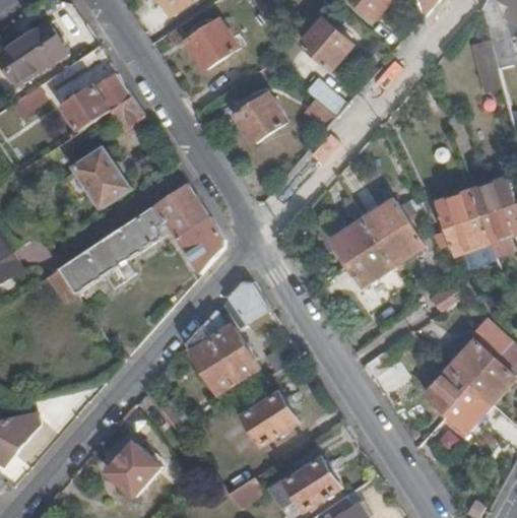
[(163,0),(174,15),(194,1),(193,0),(163,0)]
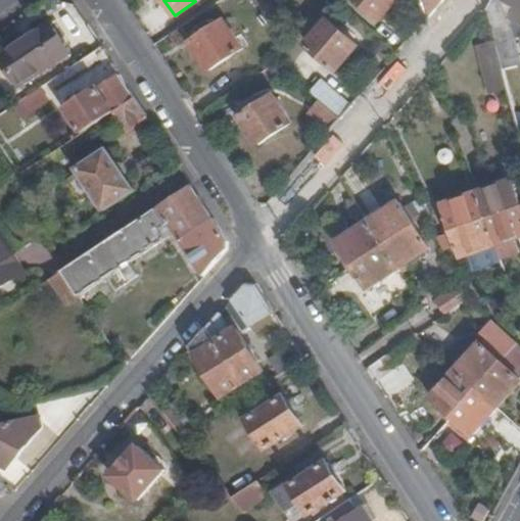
[(357,0),(378,18),(393,0),(357,0)]
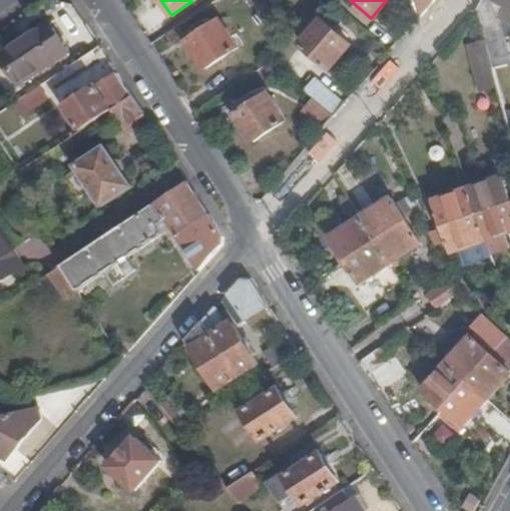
[(414,0),(418,16),(432,0),(414,0)]
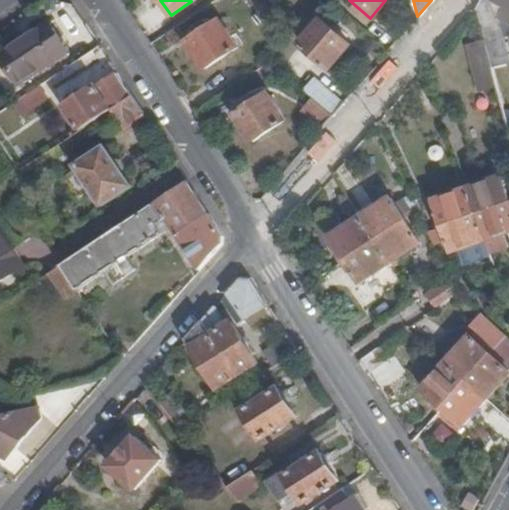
[(477,0),(473,9),(481,39),(487,63),(507,57),(500,34),(495,12),(500,1),(498,0),(477,0)]
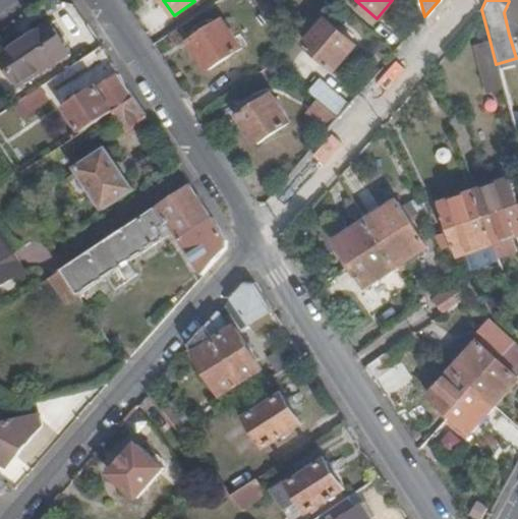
[(507,0),(509,1),(504,12),(509,35),(517,17),(517,0),(507,0)]
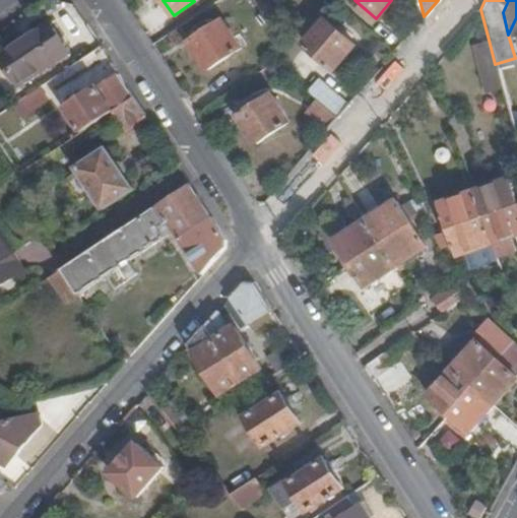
[(325,18),(305,43),(333,68),(354,44),(325,18)]
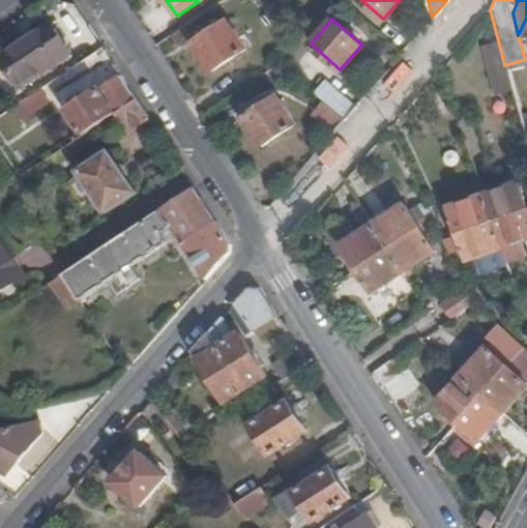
[(198,38),(222,62),(244,48),(225,20),(198,38)]
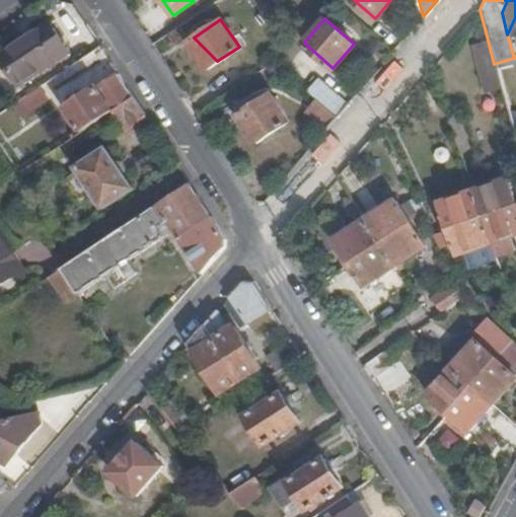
[(66,51),(46,20),(0,51),(0,60),(16,84),(66,51)]
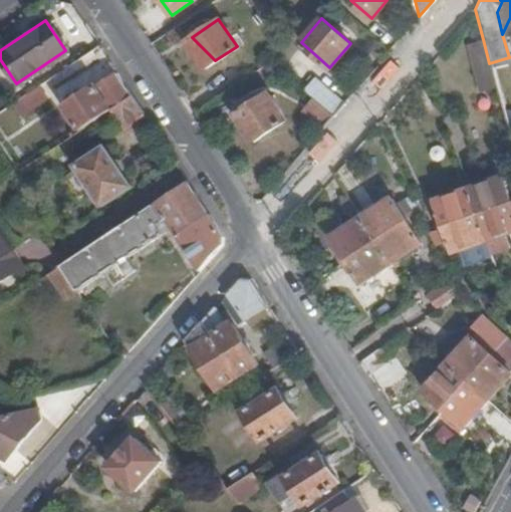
[(205,68),(215,60),(192,37),(187,41),(205,68)]
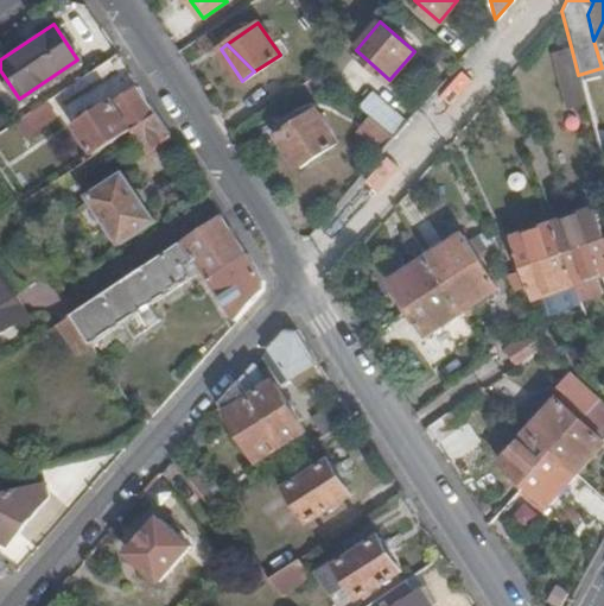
[(571,46),(551,52),(560,87),(580,81),(578,75),(571,46)]
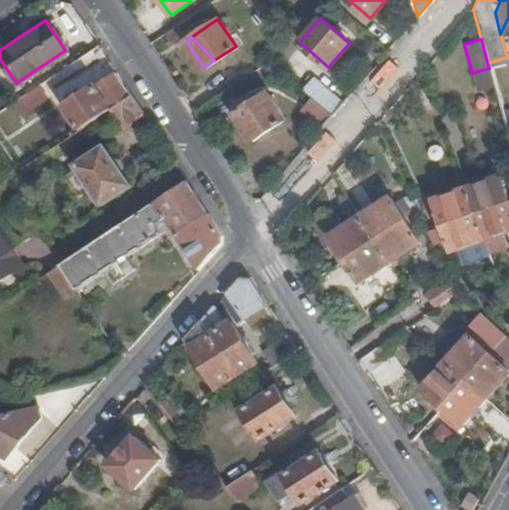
[(58,99),(112,72),(105,59),(51,87),(58,99)]
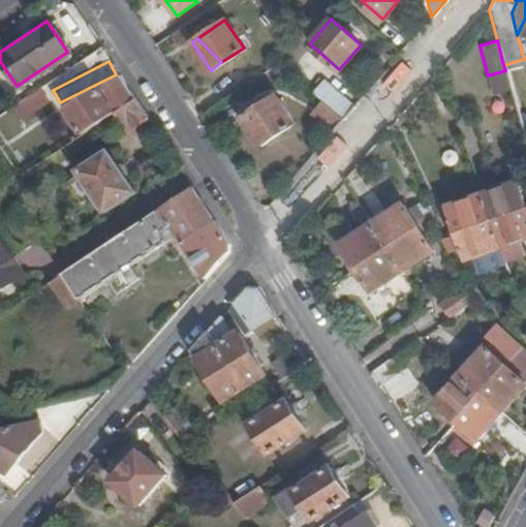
[(282,75),(286,69),(278,61),(269,68),(273,76),(282,75)]
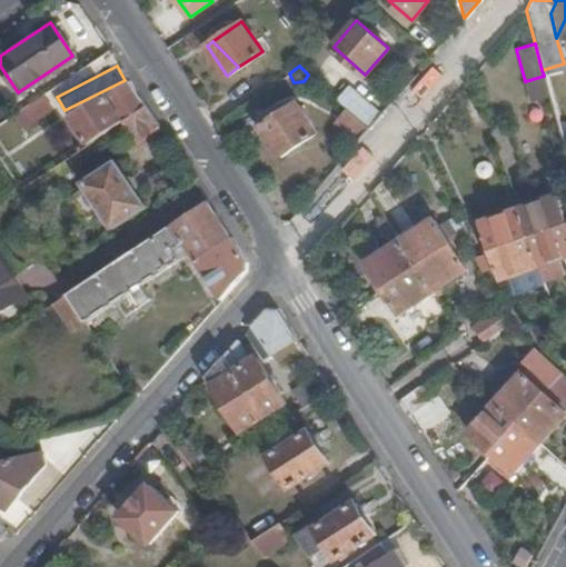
[(544,76),(525,81),(530,102),(549,97),(544,76)]
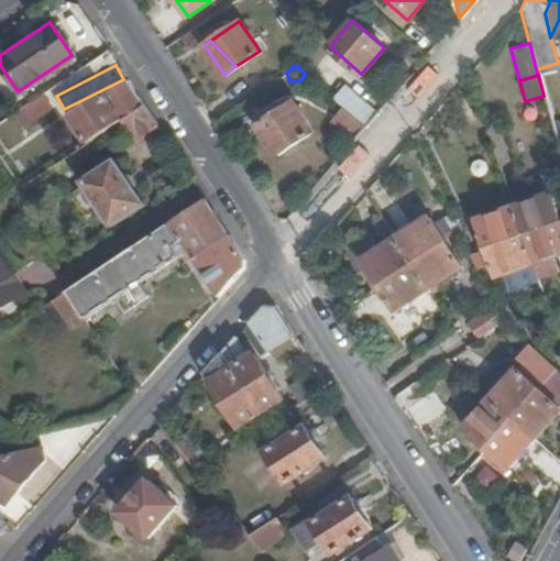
[(143,107),(127,81),(103,97),(102,96),(68,118),(86,144),(143,107)]
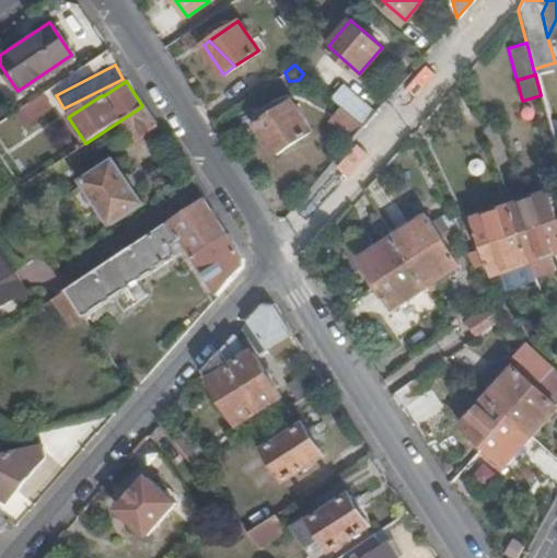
[(362,125),(374,111),(343,82),(331,96),(339,105),(362,125)]
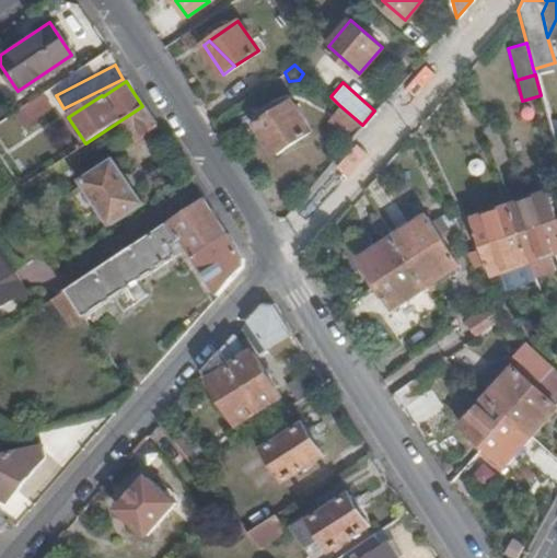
[(49,107),(41,94),(12,113),(21,126),(49,107)]
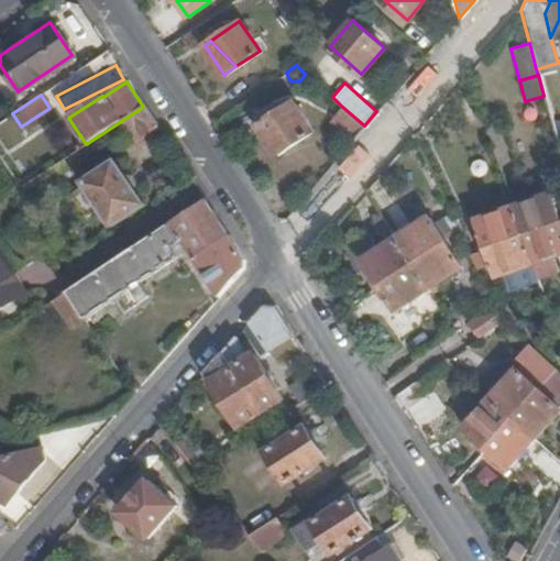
[(281,112),(306,134),(311,130),(291,100),(281,112)]
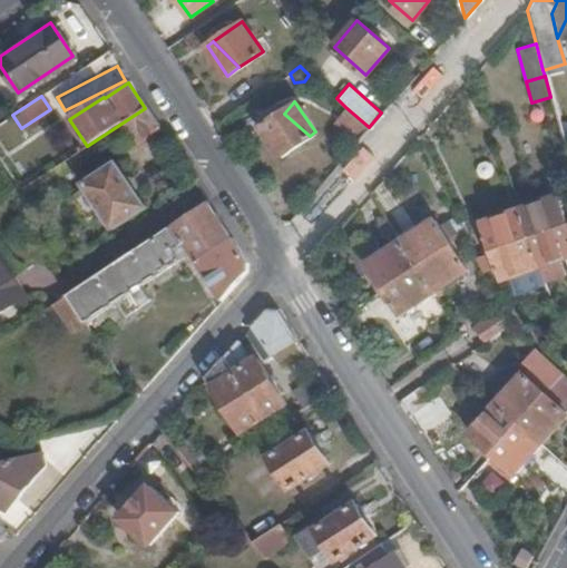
[(357,142),(369,127),(345,107),(334,120),(357,142)]
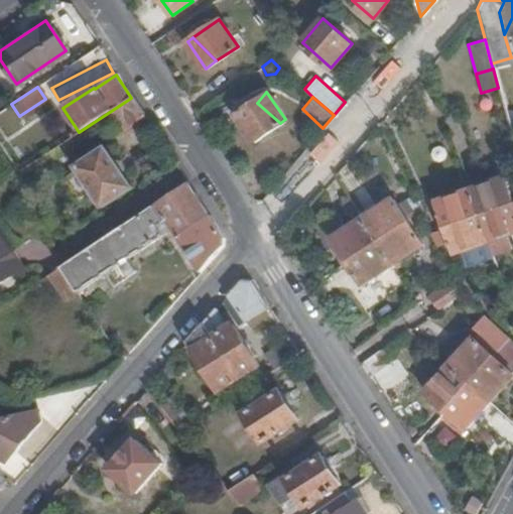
[(131,98),(79,132),(19,171),(24,177),(100,127),(111,130),(120,124),(123,129),(143,116),(131,98)]
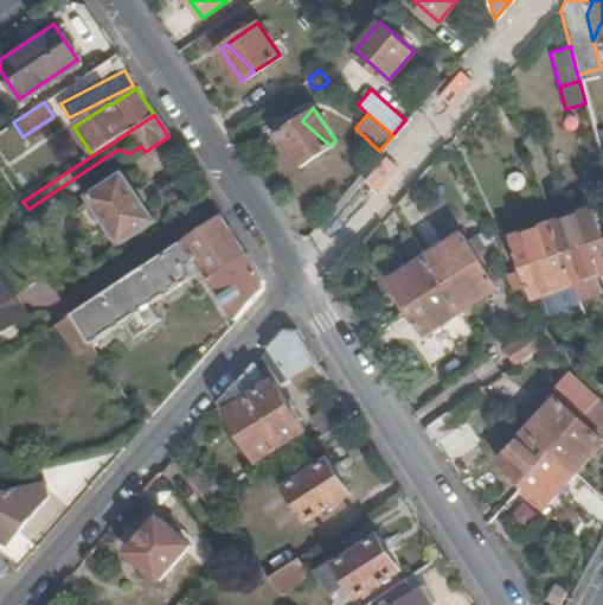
[(299,169),(329,145),(302,121),(277,137),(299,169)]
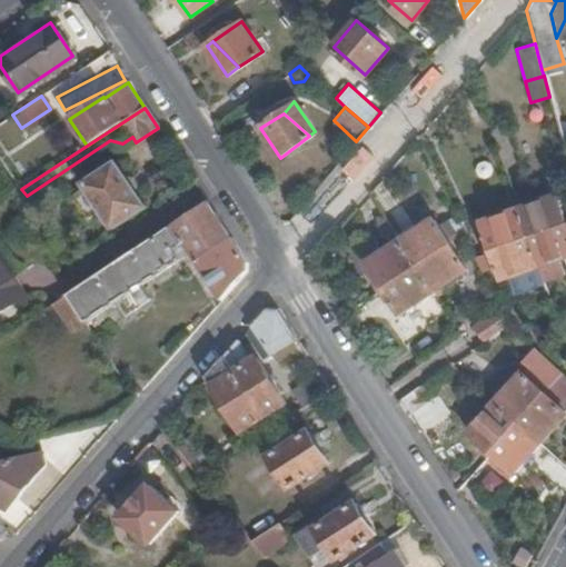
[(145,208),(115,165),(82,186),(111,230),(145,208)]
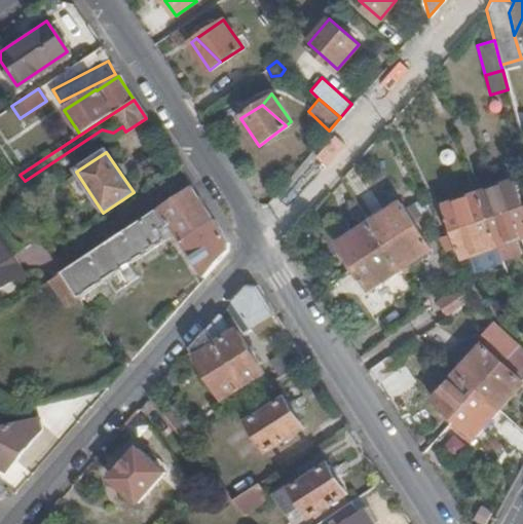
[(513,178),(477,191),(486,219),(522,206),(521,198),(513,178)]
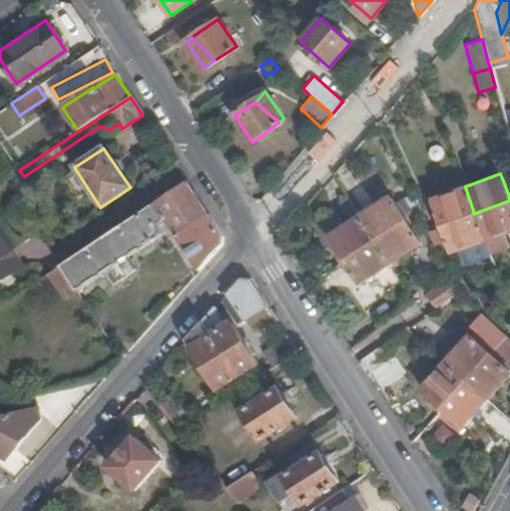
[(170,228),(198,272),(220,246),(221,237),(185,182),(59,267),(75,292),(100,276),(109,288),(133,273),(124,259),(161,234),(155,225),(164,219),(170,228)]
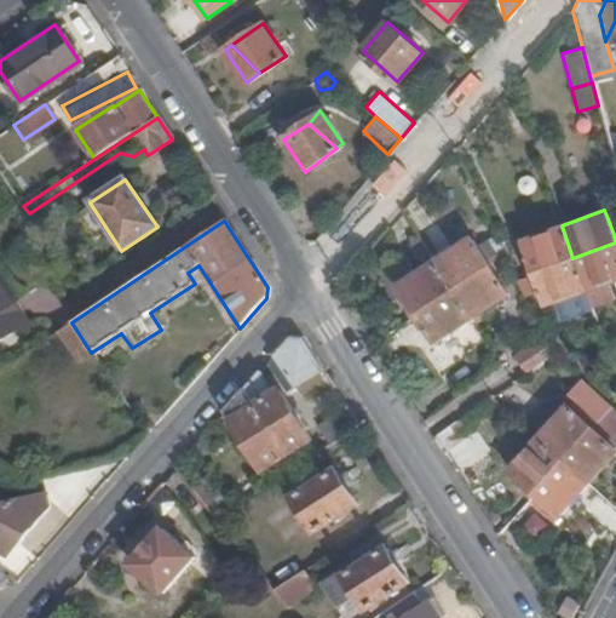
[(573,258),(562,225),(523,239),(531,263),(534,272),(573,258)]
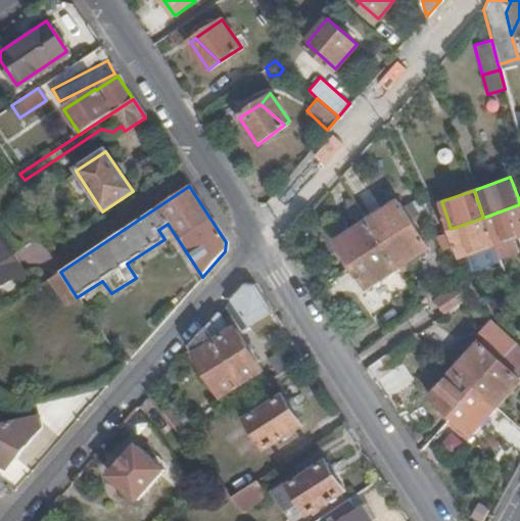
[(348,257),(351,263),(382,242),(367,220),(353,199),(343,206),(346,212),(358,226),(350,231),(337,239),(348,257)]
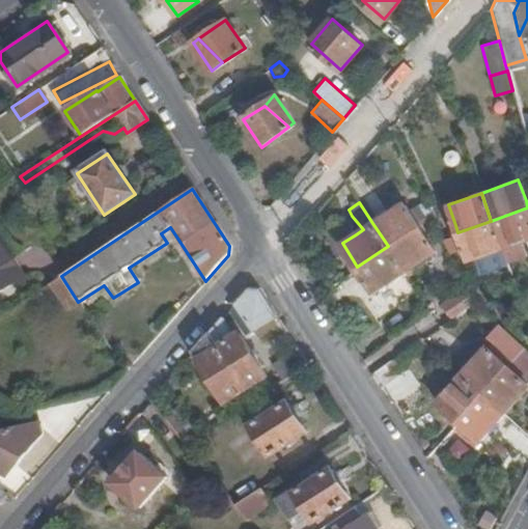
[(372,223),(388,246),(418,226),(415,221),(403,203),(372,223)]
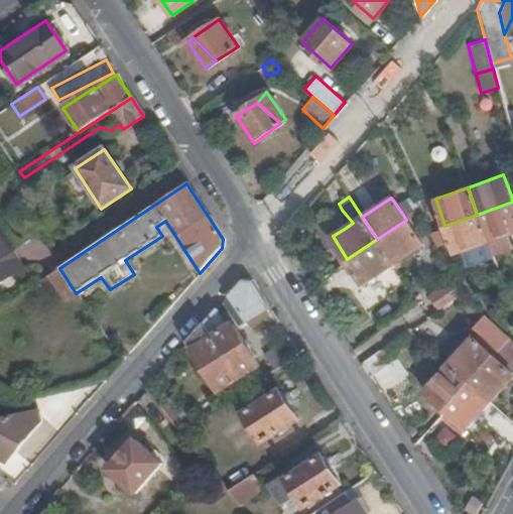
[(477,215),(486,240),(512,230),(512,202),(477,215)]
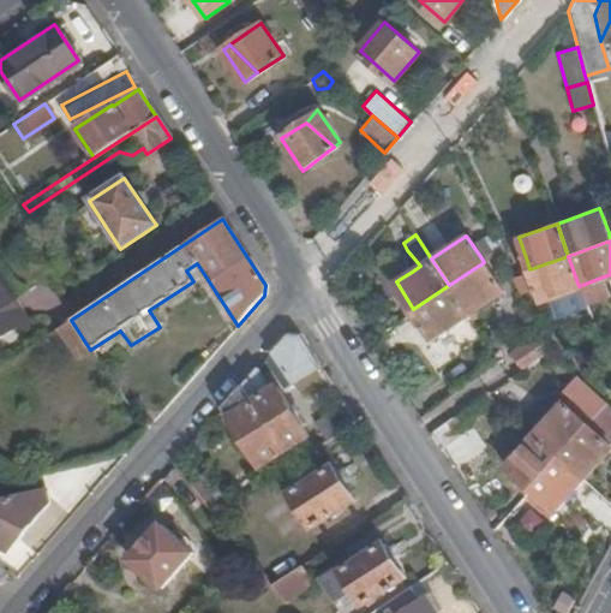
[(420,266),(407,250),(401,254),(412,272),(420,266)]
